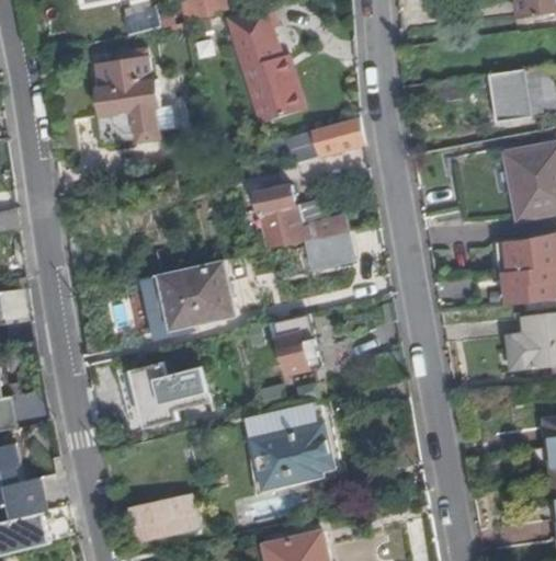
[(196,0),(182,2),(186,21),(224,13),(220,0),(196,0)]
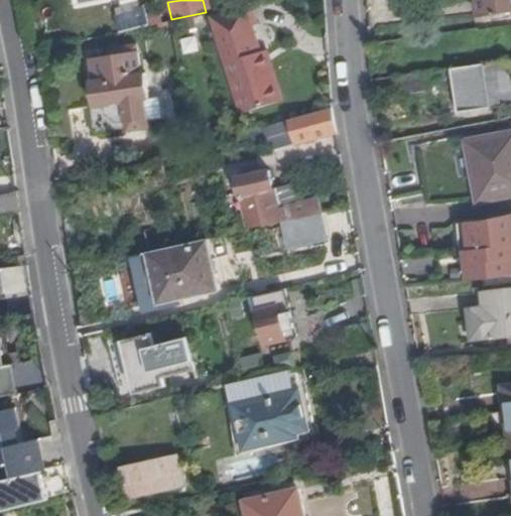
[(510,0),(472,0),(474,17),(510,10),(510,0)]
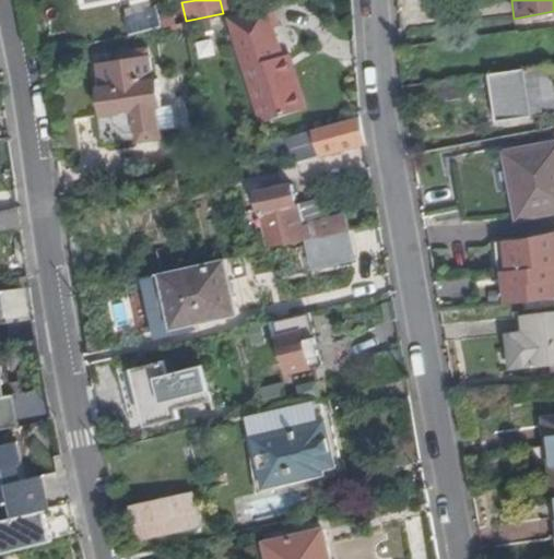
[(223,13),(234,51),(255,122),(299,109),(292,78),(283,80),(277,57),(272,39),(269,27),(272,26),(266,4),(223,13)]
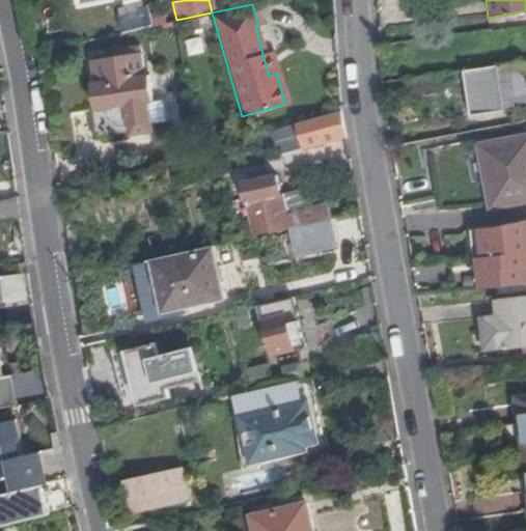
[(135,46),(114,50),(115,56),(88,61),(91,83),(88,84),(92,109),(86,110),(91,138),(127,132),(128,135),(149,131),(144,102),(148,101),(144,75),(140,76),(135,46)]
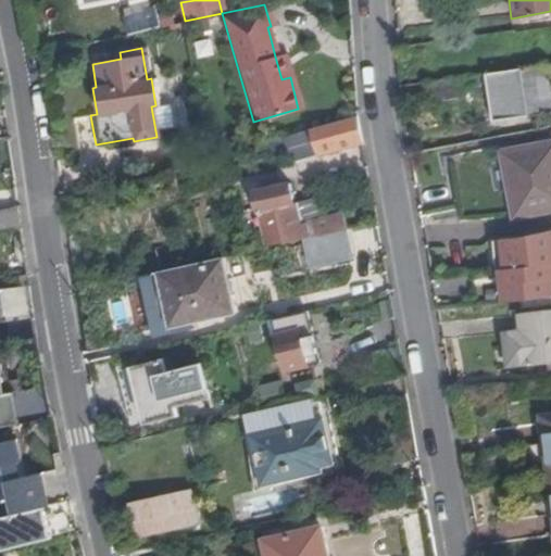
[(284,54),(275,57),(282,79),(290,77),(284,54)]
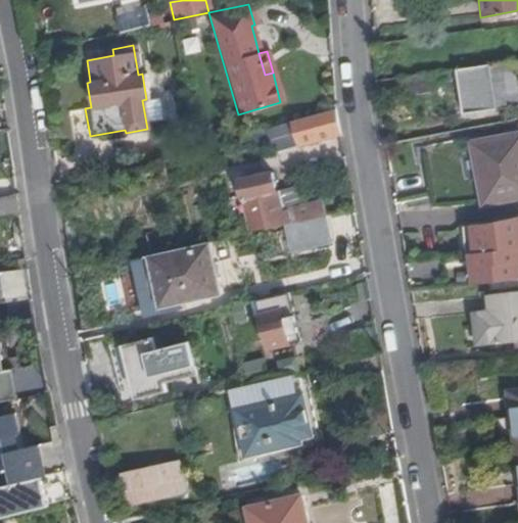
[(455,72),(461,114),(516,105),(513,79),(511,63),(455,72)]
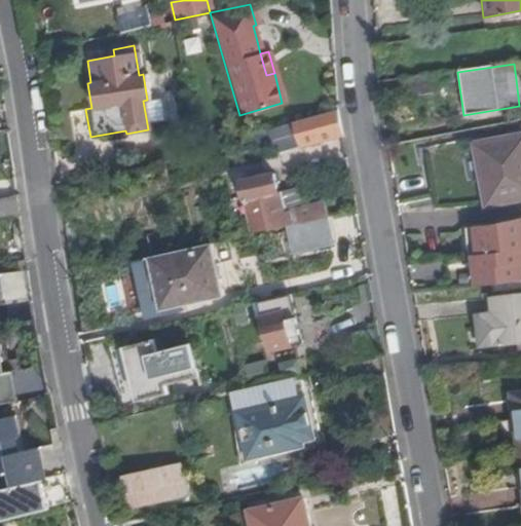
[(463,115),(457,72),(447,73),(453,116),(463,115)]
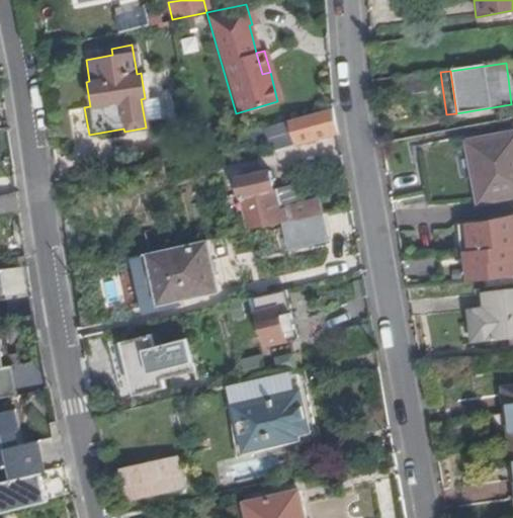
[(423,75),(396,79),(398,94),(425,90),(423,75)]
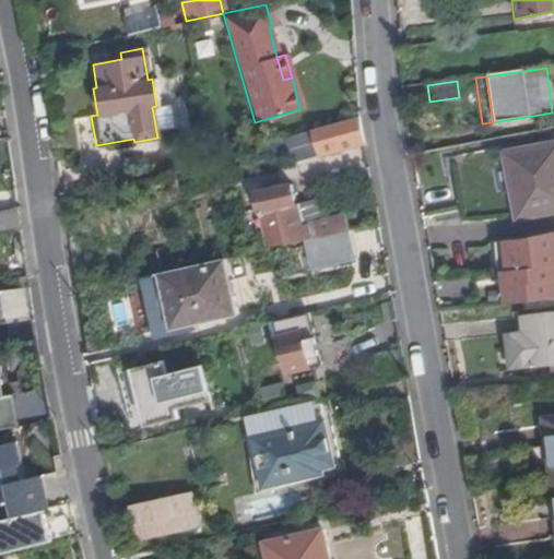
[(309,131),(316,156),(360,143),(354,117),(309,131)]
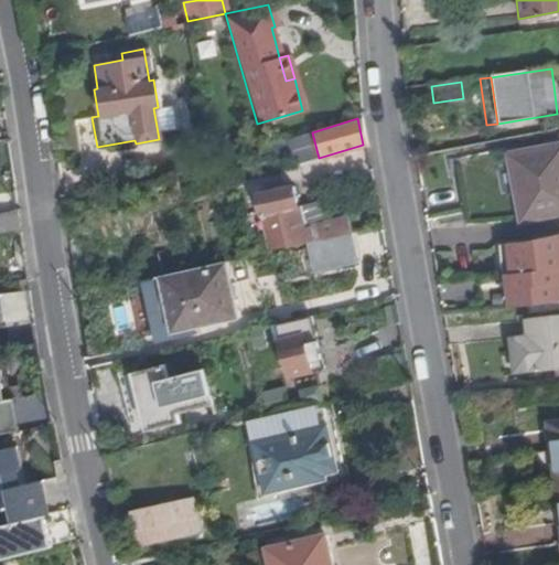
[(319,158),(312,132),(287,139),(292,162),(299,160),(299,163),(319,158)]
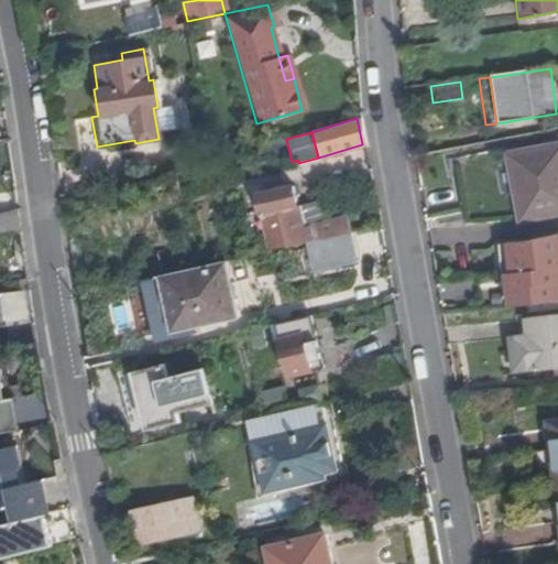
[(557,148),(506,156),(520,219),(557,212),(557,148)]
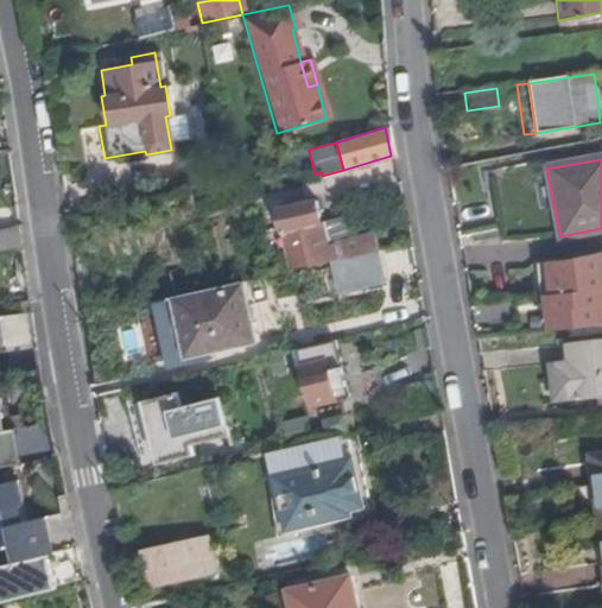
[(323,245),(317,219),(312,200),(274,209),(289,271),(329,263),(375,252),(372,234),(347,239),(323,245)]
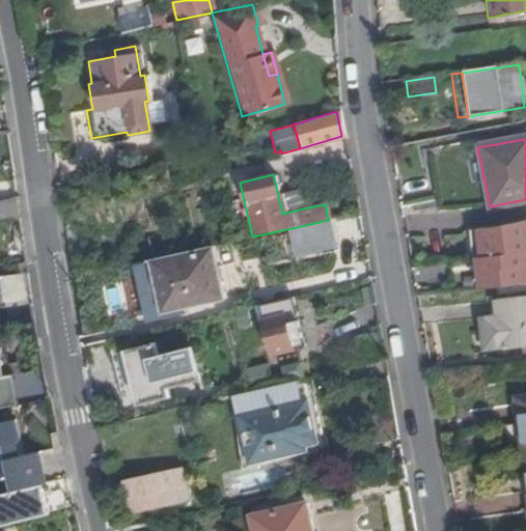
[(282,214),(303,208),(298,187),(277,191),(282,214)]
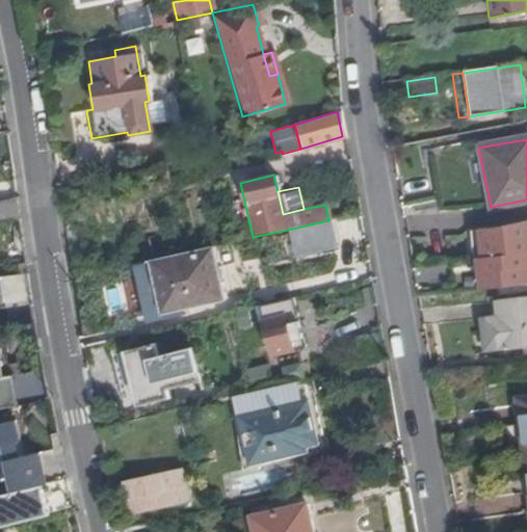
[(8,200),(11,217),(17,221),(14,198),(8,200)]
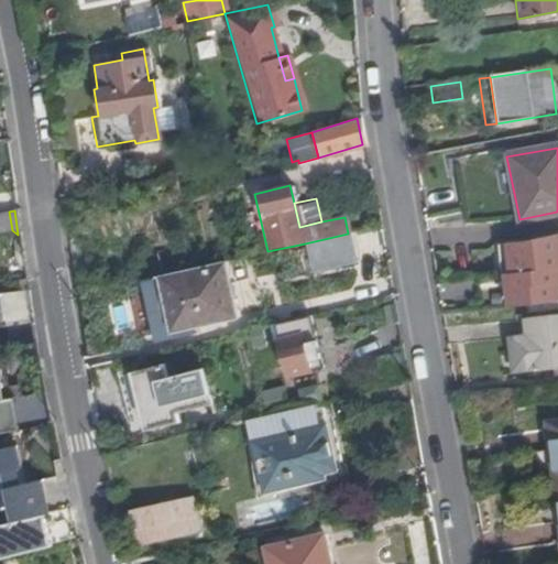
[(9,212),(0,213),(0,231),(12,230),(9,212)]
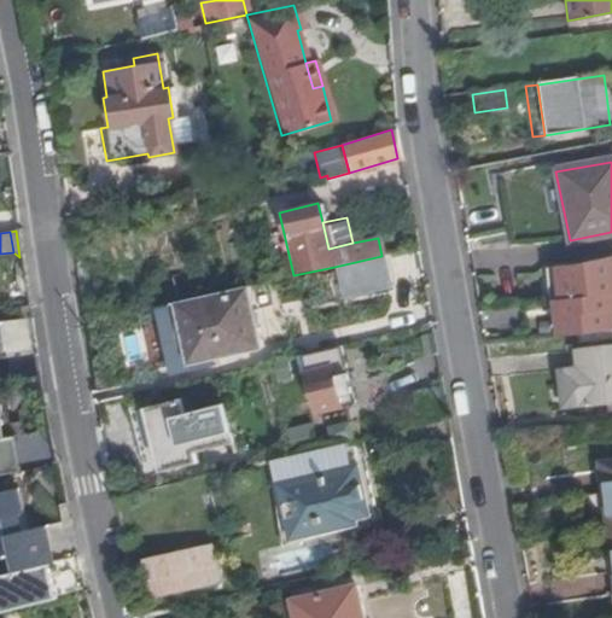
[(554,310),(557,334),(611,326),(611,319),(611,307),(611,272),(611,273),(608,254),(572,264),(542,264),(547,301),(554,299),(555,310),(554,310)]
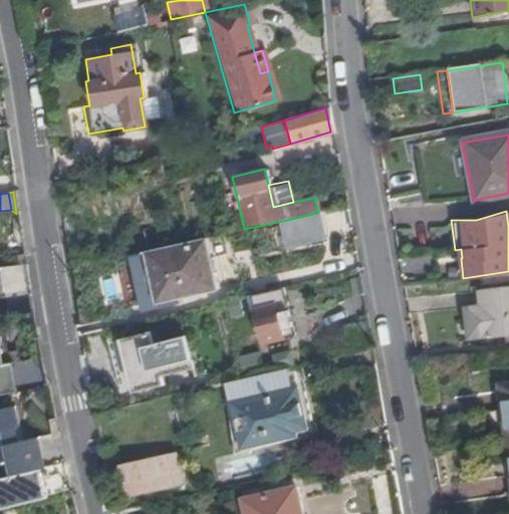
[(317,213),(278,222),(284,248),(323,240),(317,213)]
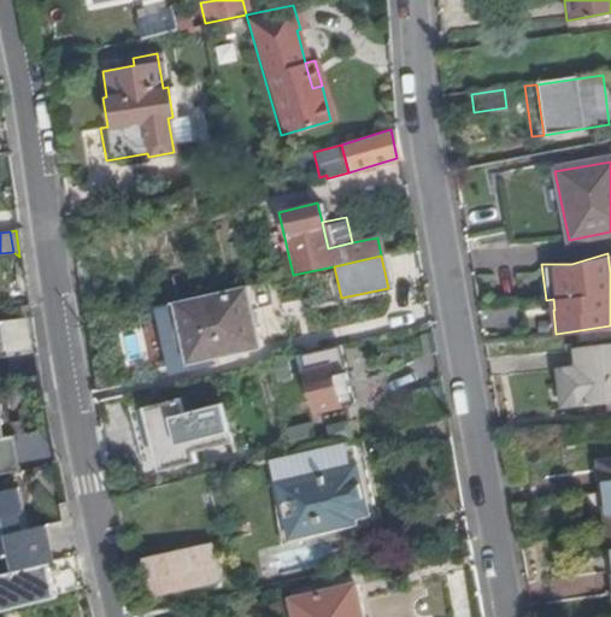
[(242,287),(175,301),(187,360),(254,346),(242,287)]
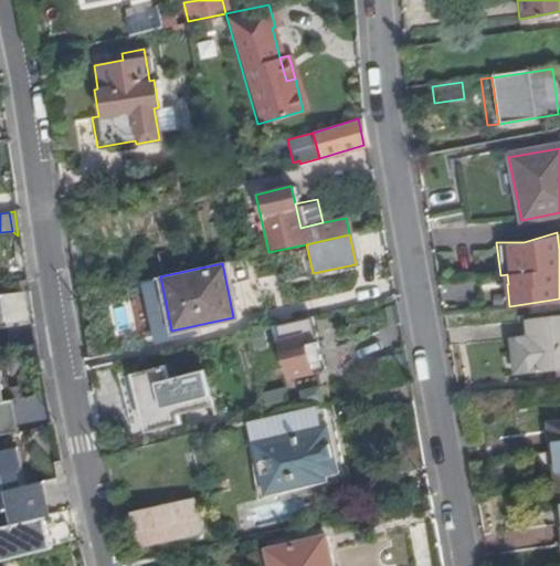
[(559,368),(559,315),(524,321),(526,339),(509,342),(513,371),(529,370),(529,373),(559,368)]
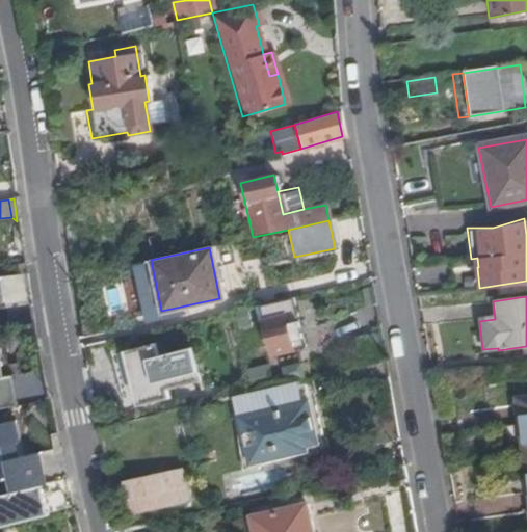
[(289,298),(257,306),(269,355),(290,349),(282,316),(292,314),(289,298)]
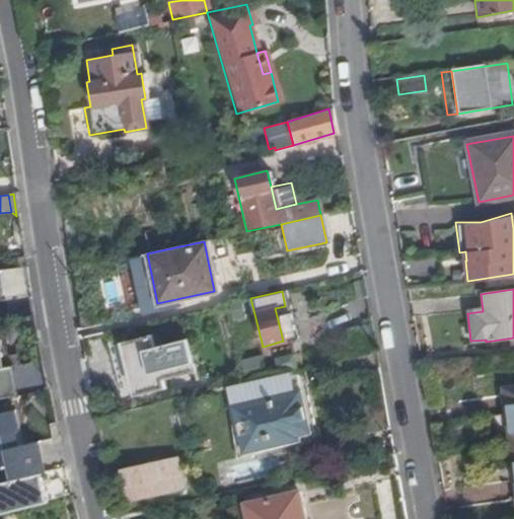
[(342,341),(351,344),(357,326),(348,323),(342,341)]
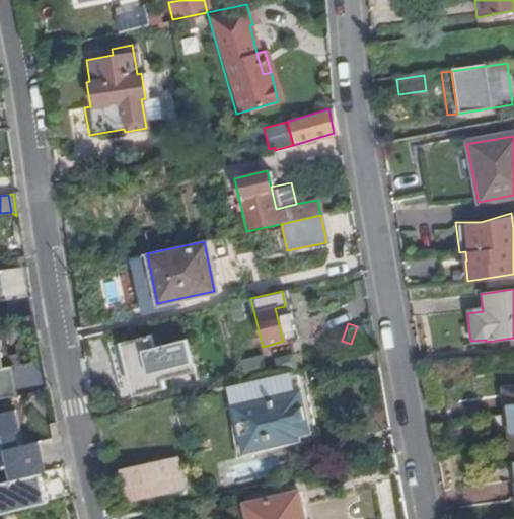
[(103,345),(117,400),(165,388),(163,381),(195,374),(187,338),(152,347),(149,335),(103,345)]
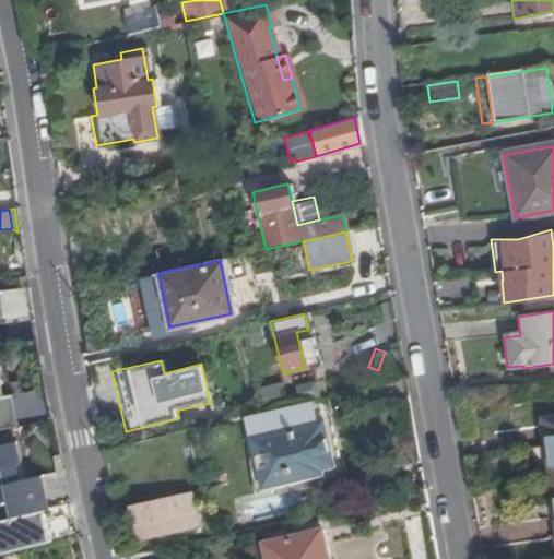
[(0,432),(10,432),(8,370),(0,370),(0,432)]
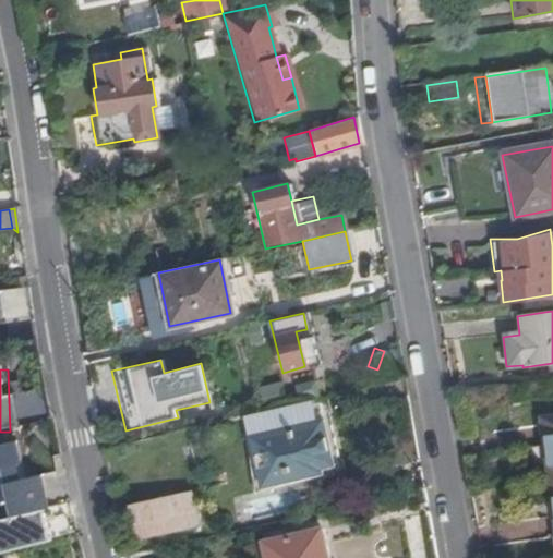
[(552,460),(548,420),(541,421),(547,461),(552,460)]
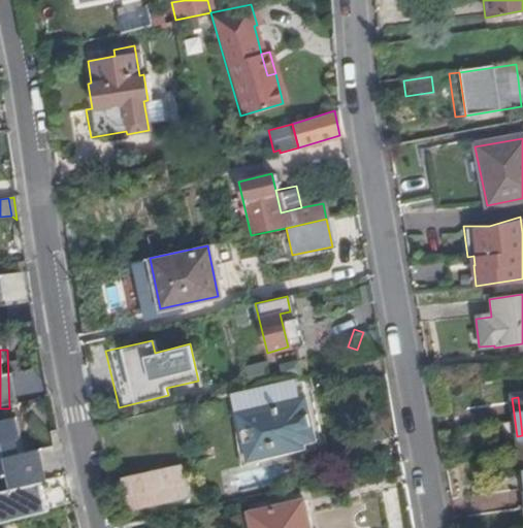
[(301,399),(236,415),(246,456),(311,441),(301,399)]
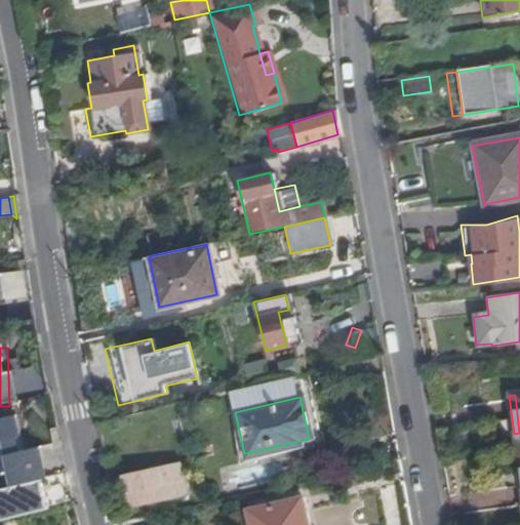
[(10,486),(41,479),(34,447),(13,452),(10,439),(14,438),(10,416),(0,418),(0,476),(7,474),(10,486)]
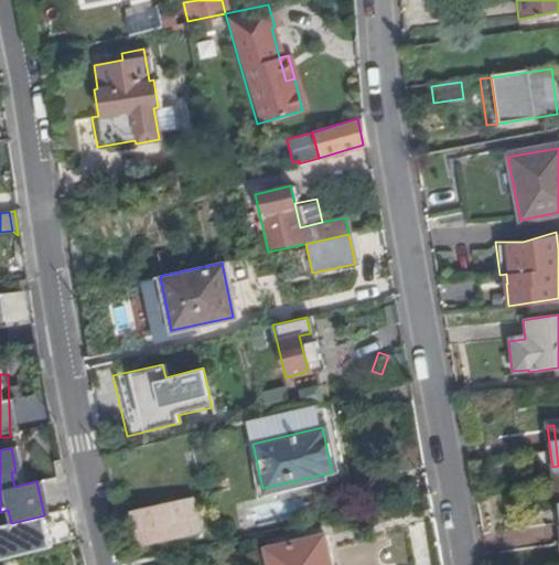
[(191,502),(129,515),(136,546),(199,532),(191,502)]
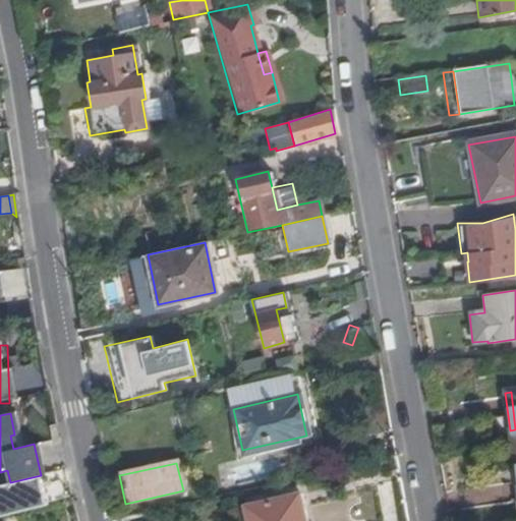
[(296,496),(269,502),(272,511),(298,505),(296,496)]
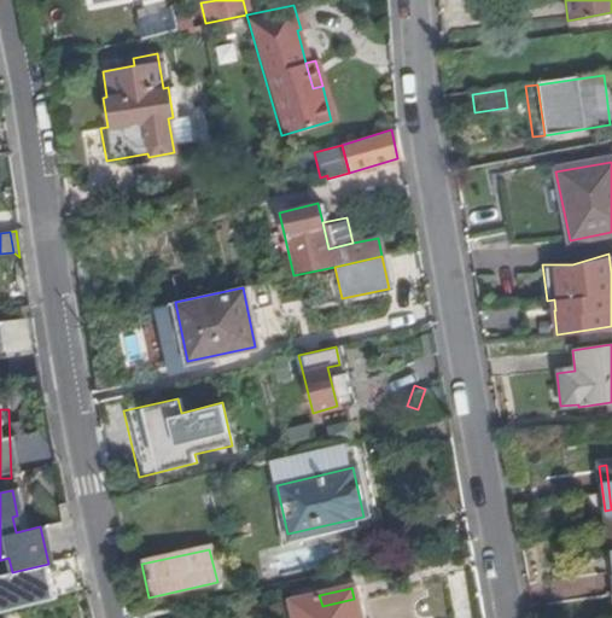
[(319,595),(290,602),(292,617),(357,617),(354,599),(322,606),(319,595)]
